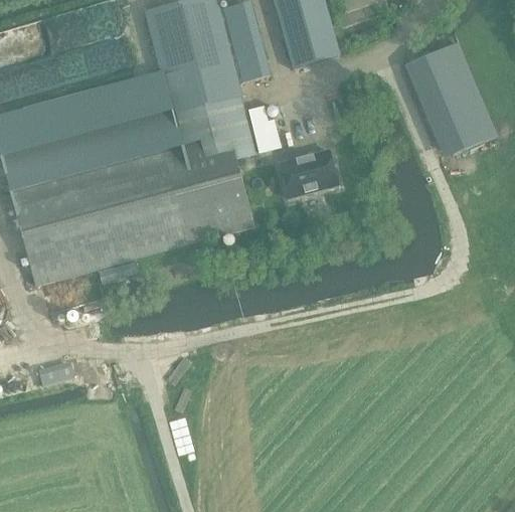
[(163,75),(0,118),(0,154),(34,285),(230,233),(254,227),(236,160),(250,156),(280,148),(272,120),(269,121),(265,108),(239,114),(210,0),(196,0),(146,13),(163,75)]
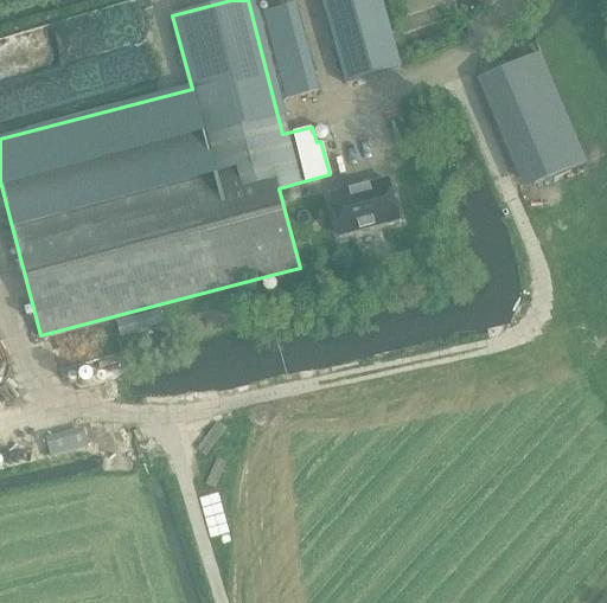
[(323,0),(345,82),(401,66),(381,0),(323,0)]
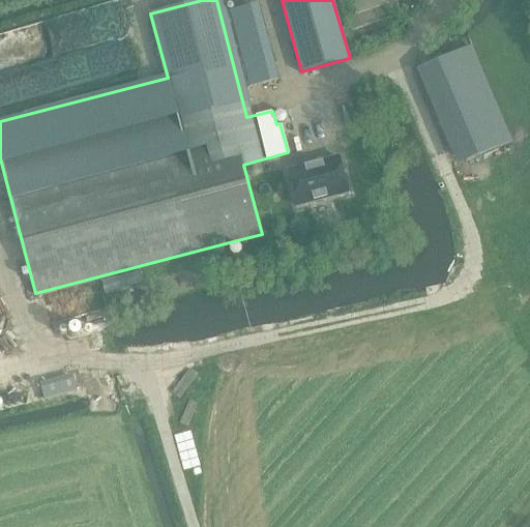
[(246,87),(277,79),(268,42),(261,45),(251,5),(226,11),(246,87)]
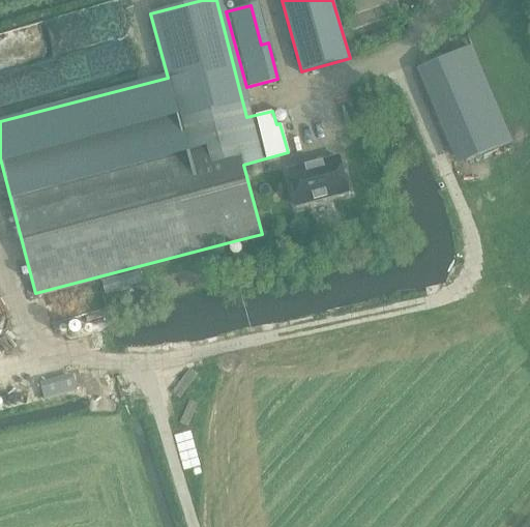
[(339,154),(288,168),(298,204),(349,189),(339,154)]
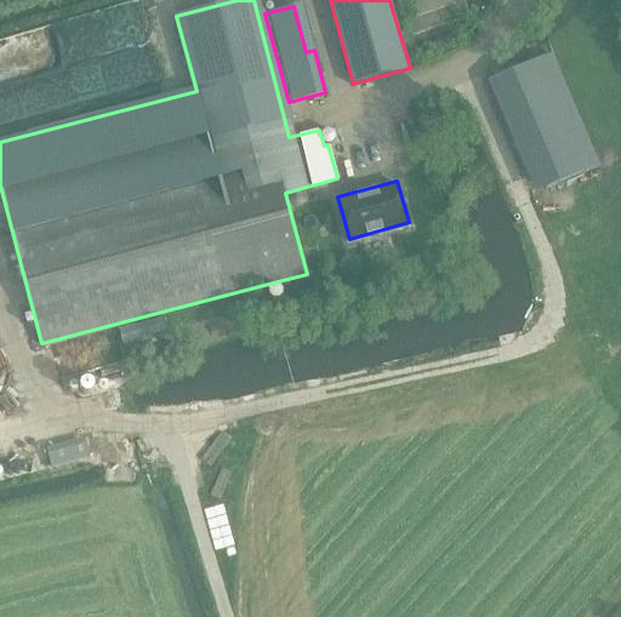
[(165,332),(160,318),(119,330),(123,344),(165,332)]
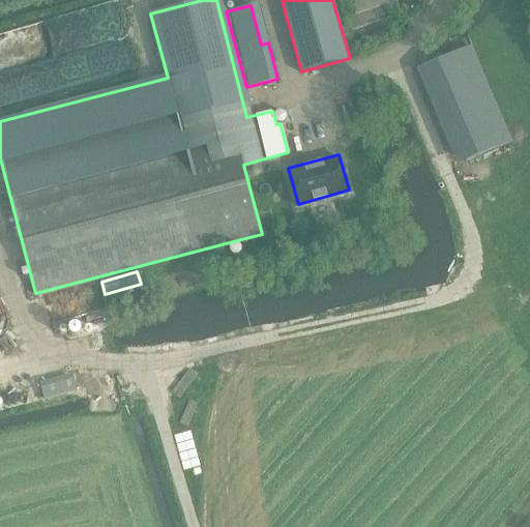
[(70,372),(40,380),(45,397),(75,388),(70,372)]
